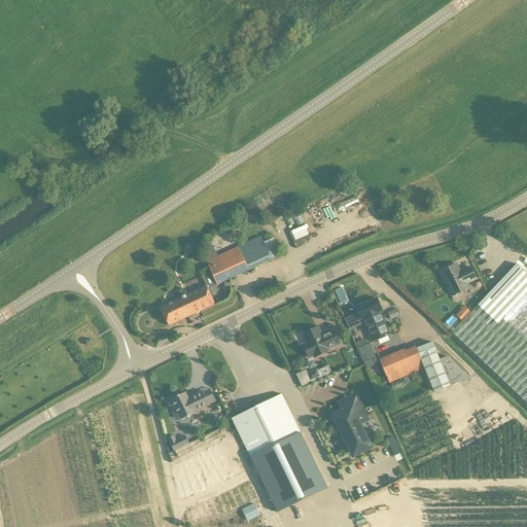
[(284,205),(277,208),(280,214),(287,211),(284,205)]
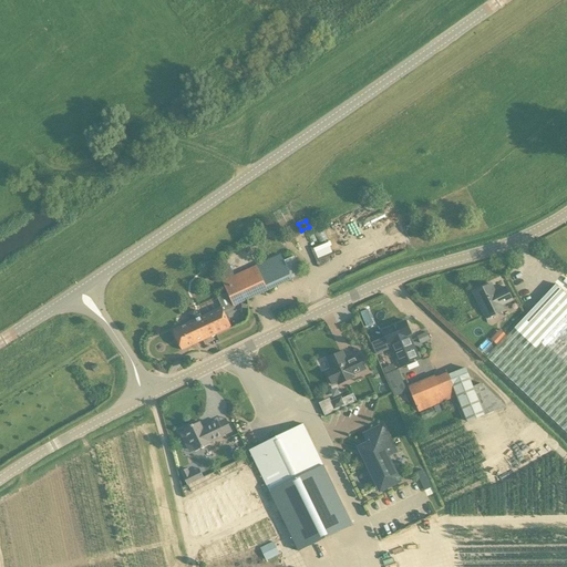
[(320,258),(336,253),(331,241),(316,247),(320,258)]
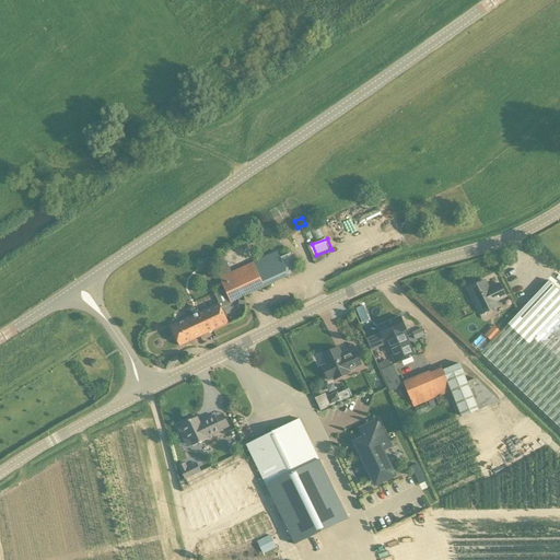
[(220,278),(231,302),(299,270),(290,252),(279,257),(277,251),(220,278)]
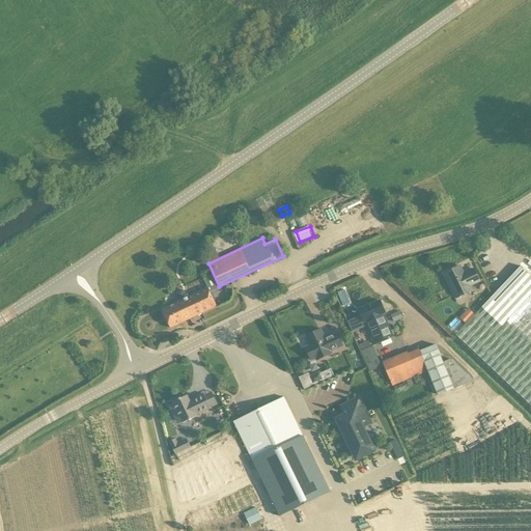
[(445,273),(456,298),(473,290),(471,285),(480,281),(474,269),(464,274),(459,266),(445,273)]
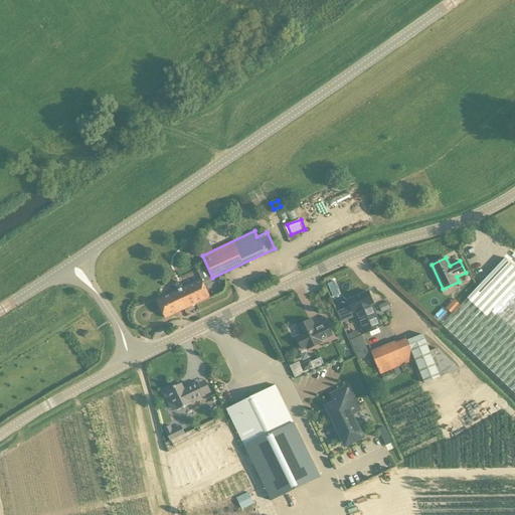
[(514,268),(505,259),(443,325),(514,393),(514,268)]
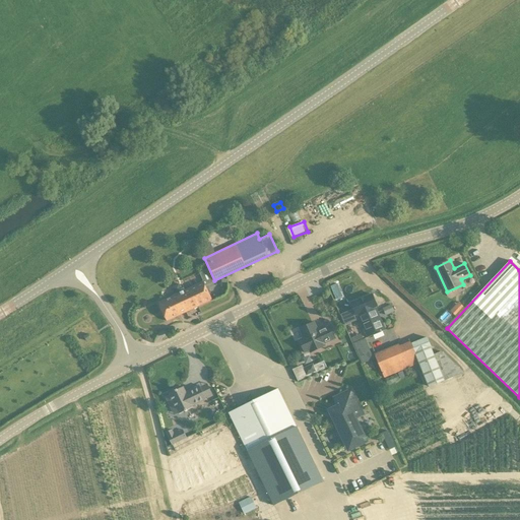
[(167,321),(212,300),(203,281),(158,303),(167,321)]
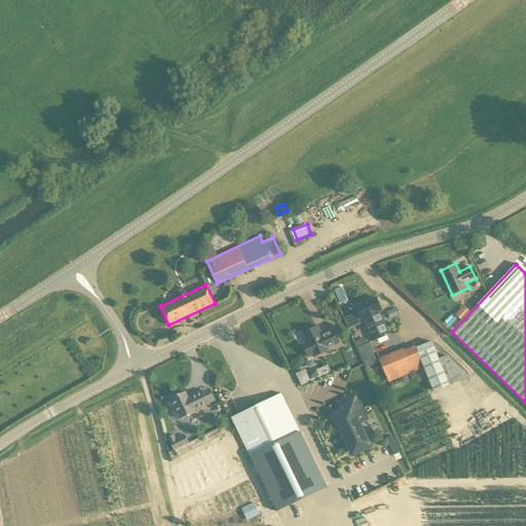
[(362,318),(364,324),(382,315),(380,310),(381,310),(376,297),(355,306),(361,318),(362,318)]
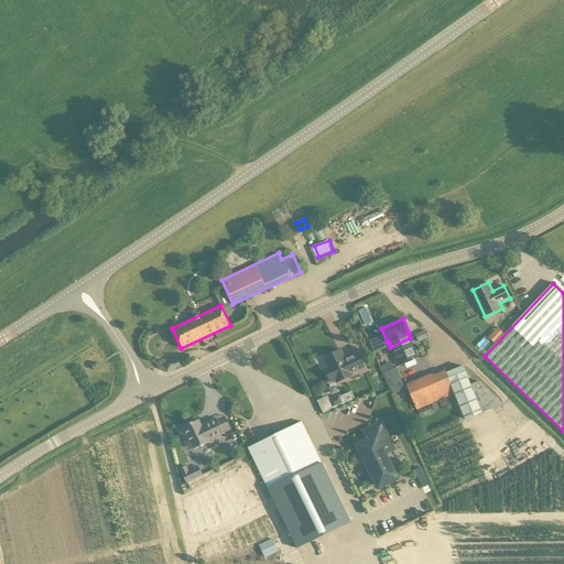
[(424,331),(414,334),(418,343),(427,338),(424,331)]
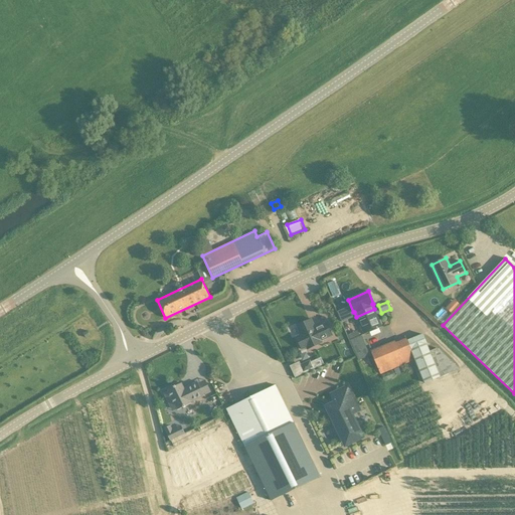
[(374,309),(356,317),(364,334),(381,327),(374,309)]
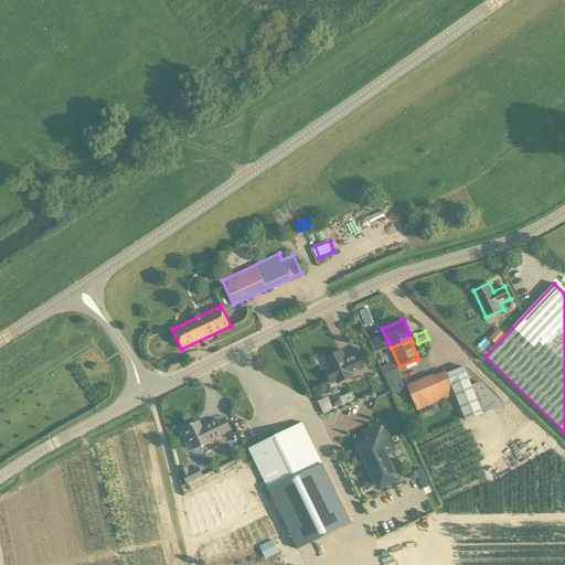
[(341,350),(326,358),(330,368),(324,370),(331,383),(337,381),(338,383),(353,376),(352,374),(364,368),(358,354),(345,360),(341,350)]
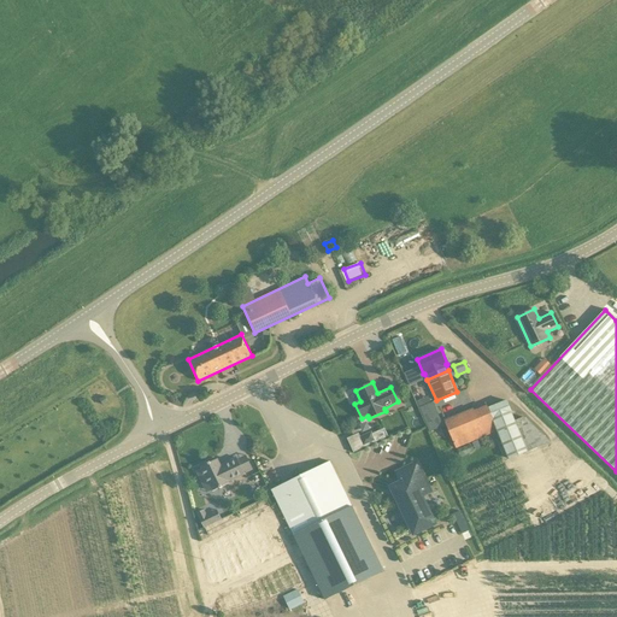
[(445,422),(456,448),(497,432),(509,459),(551,442),(524,417),(515,421),(506,400),(488,407),(487,405),(445,422)]
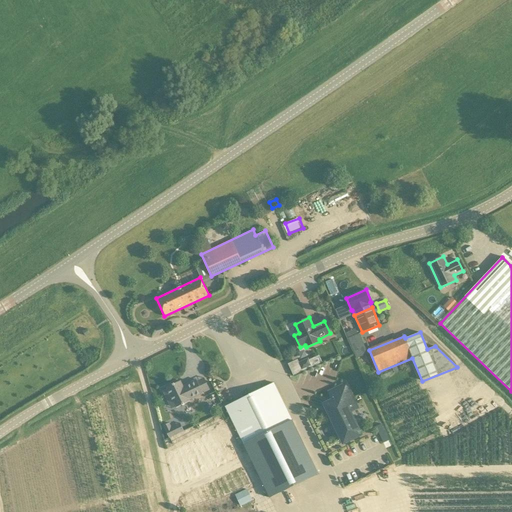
[(357,358),(367,353),(359,334),(348,338),(357,358)]
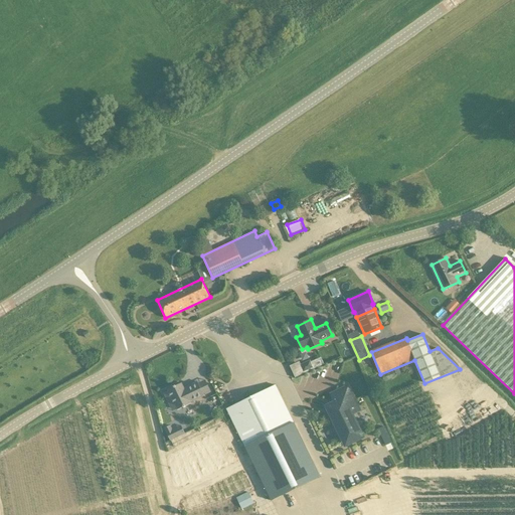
[(303,373),(314,368),(310,360),(300,365),(303,373)]
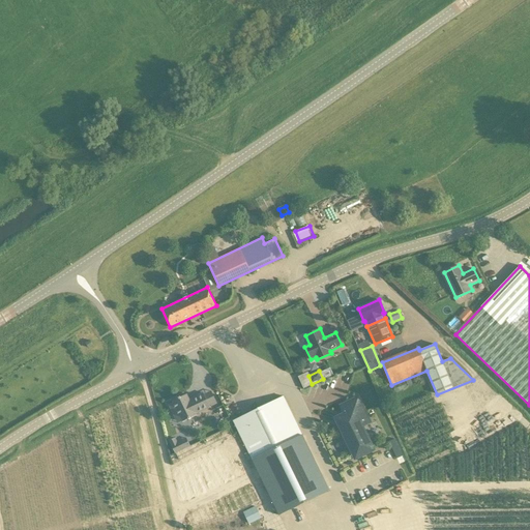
[(210,407),(203,393),(189,400),(187,394),(168,403),(173,415),(178,413),(182,422),(197,415),(196,413),(210,407)]
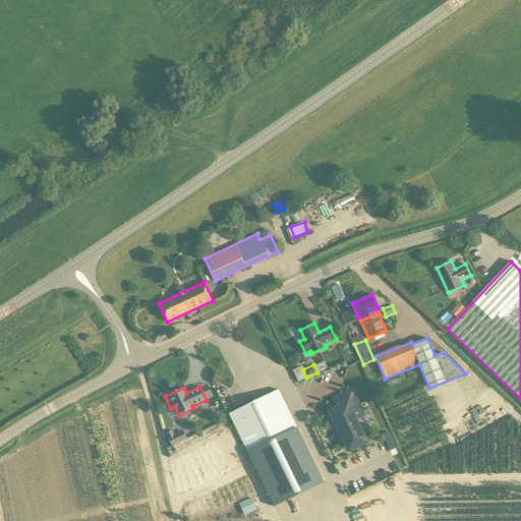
[(333,398),(337,406),(328,410),(348,453),(369,443),(358,419),(365,415),(352,389),(333,398)]
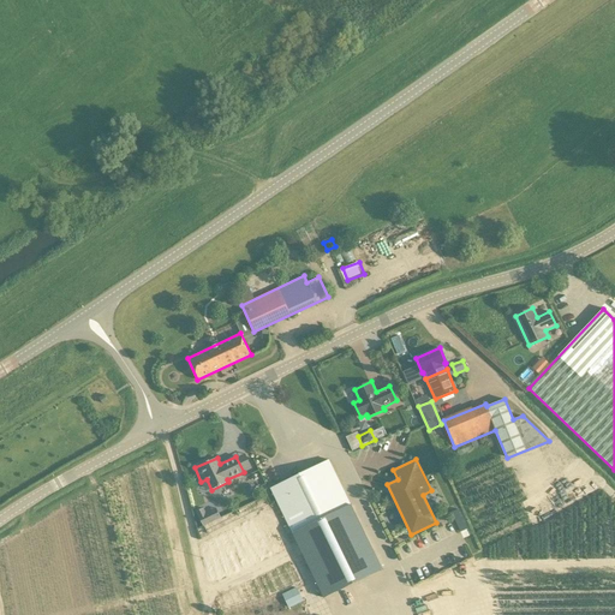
[(324,598),(382,569),(329,461),(272,490),(324,598)]
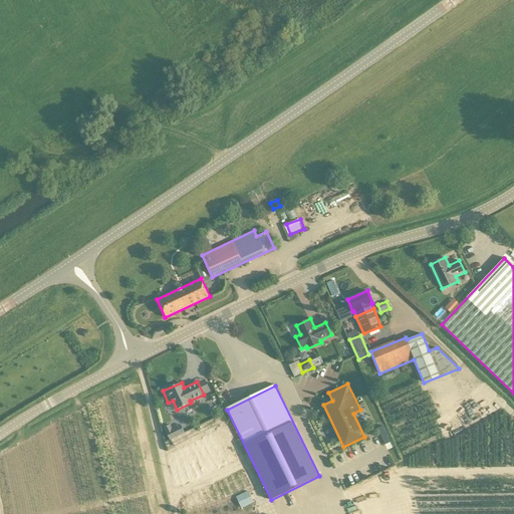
[(164,428),(170,439),(185,431),(181,424),(172,428),(171,425),(164,428)]
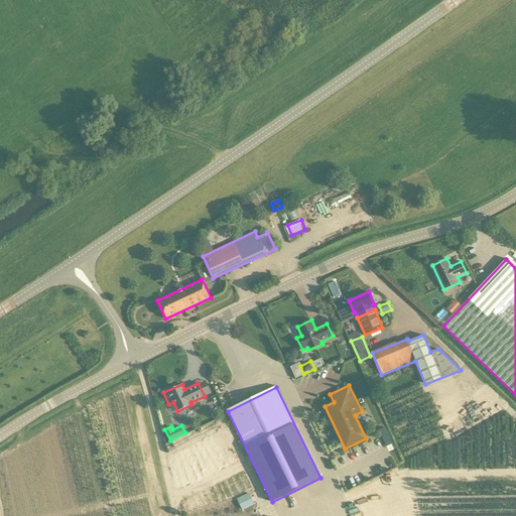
[(238,498),(244,510),(257,503),(251,491),(238,498)]
